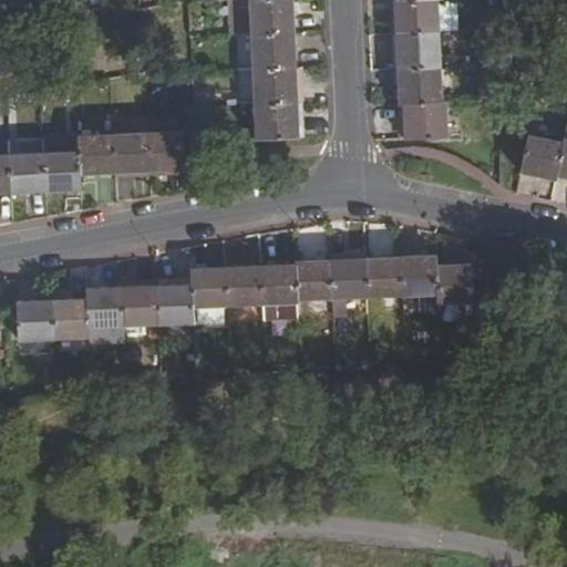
[(251,30),(249,0),(234,0),(230,0),(232,30),(251,30)]
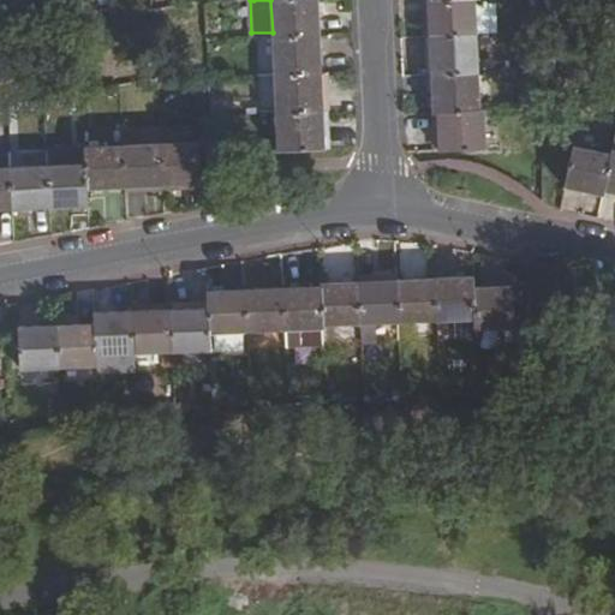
[(321,41),(318,0),(270,0),(273,33),(273,43),(321,41)]
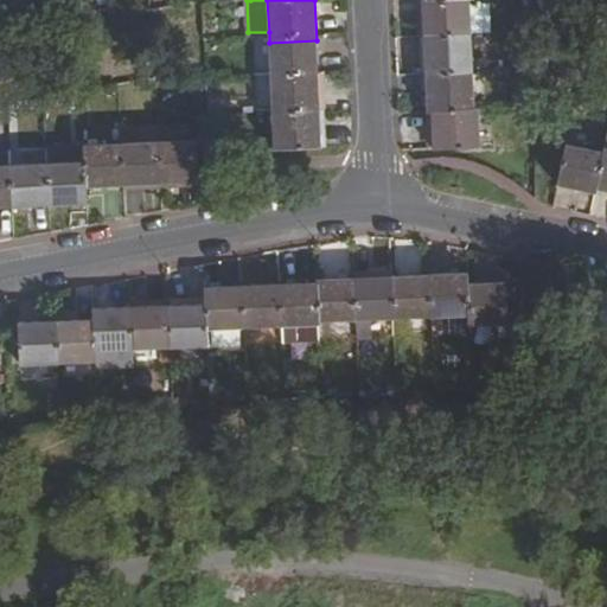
[(422,1),(425,39),(471,37),(468,0),(446,0),(427,1),(422,1)]
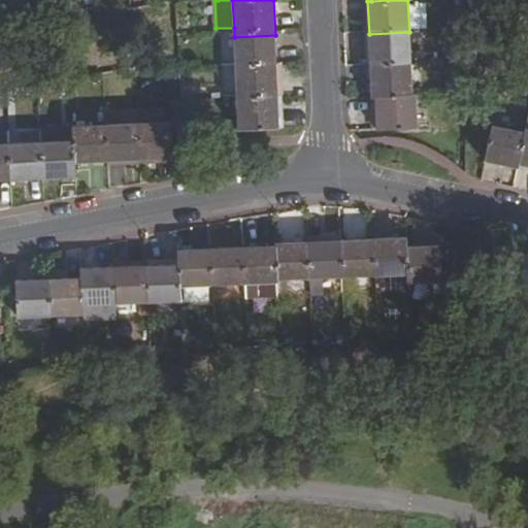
[(370,65),(410,63),(409,32),(369,34),(370,65)]
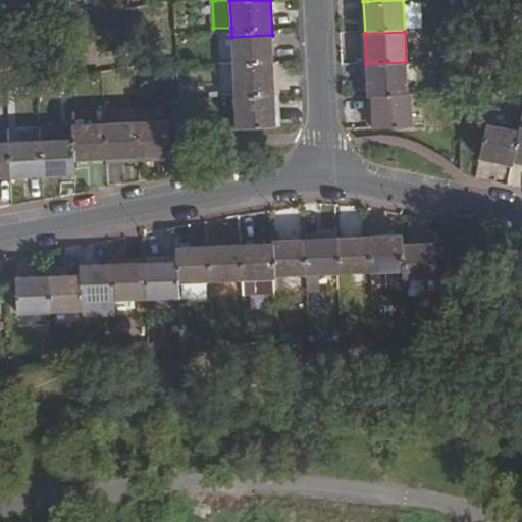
[(232,57),(233,65),(273,63),(272,35),(231,37),(232,57)]
